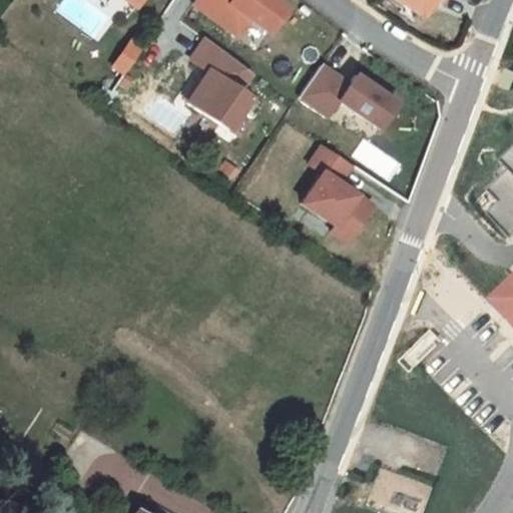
[(194,0),(190,6),(237,42),(254,20),(273,34),(294,6),(286,0),(194,0)]
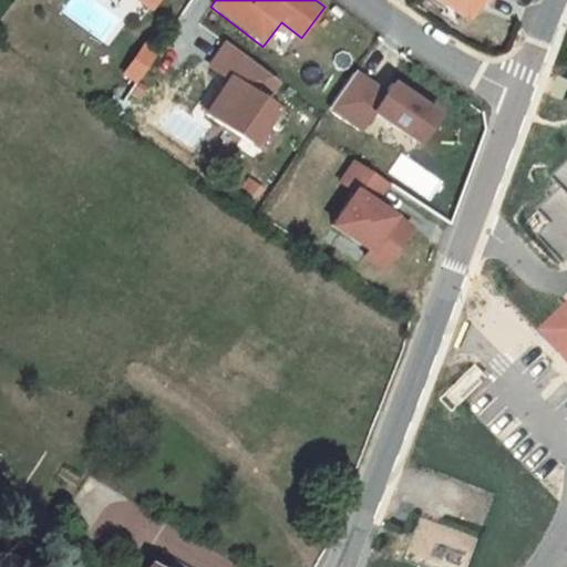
[(439,0),(446,6),(461,17),(465,20),(477,3),(480,0),(439,0)]
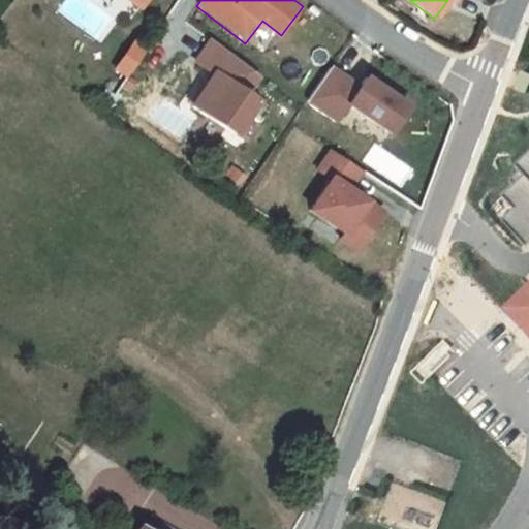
[(416,5),(411,12),(425,23),(430,16),(416,5)]
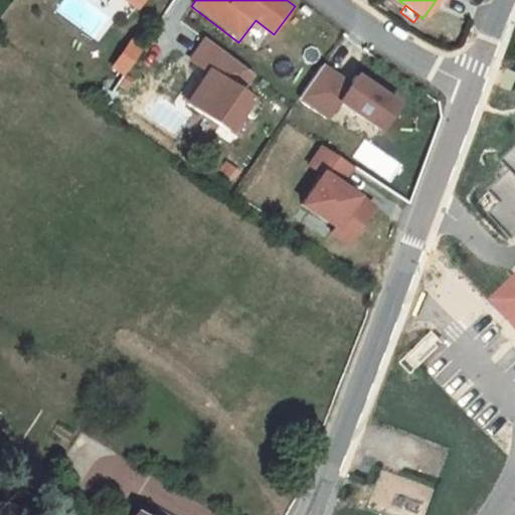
[(325,63),(300,98),(333,121),(347,101),(387,130),(406,103),(363,71),(354,84),(325,63)]
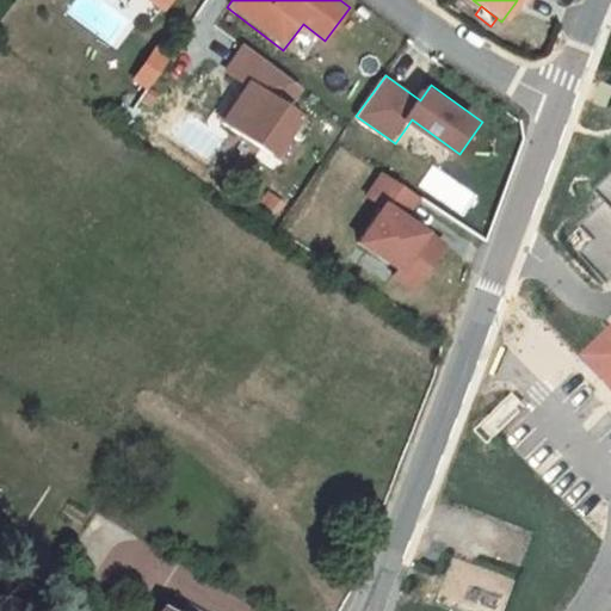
[(235,100),(220,123),(238,136),(239,134),(271,155),(285,134),(297,142),(308,125),(282,107),(290,96),(281,90),(272,102),(247,85),(236,102),(235,100)]
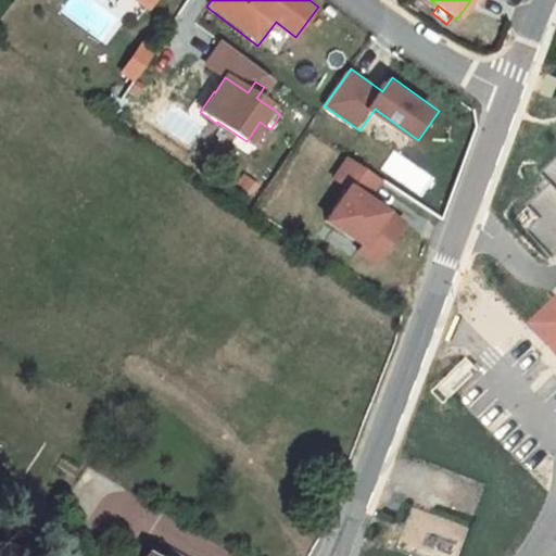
[(350,156),(337,175),(352,186),(328,222),(361,243),(354,252),(383,273),(415,226),(370,196),(382,178),(350,156)]
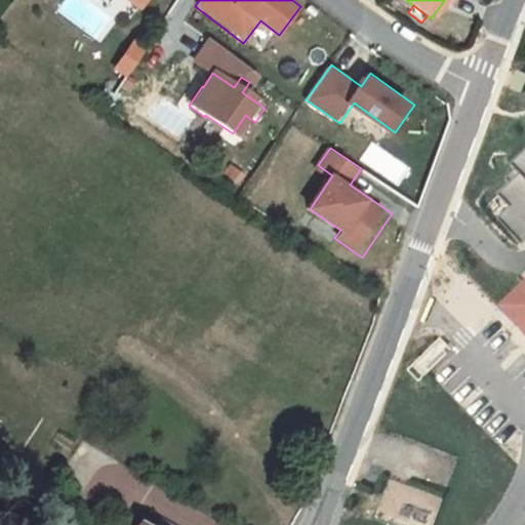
[(524,272),(492,304),(524,337),(524,272)]
